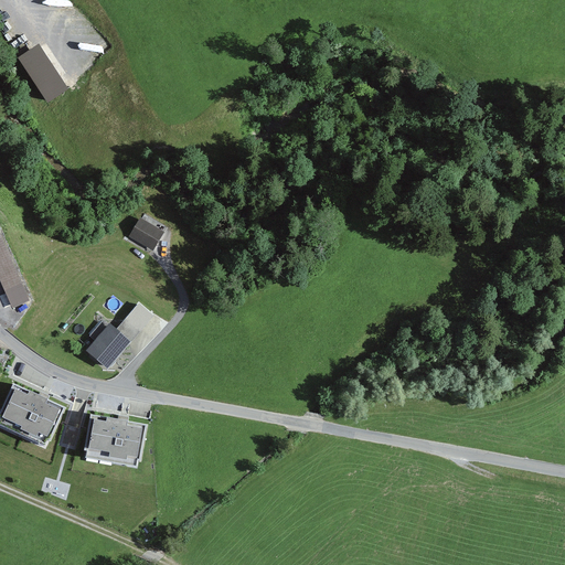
[(48,103),(68,89),(39,44),(18,57),(48,103)]
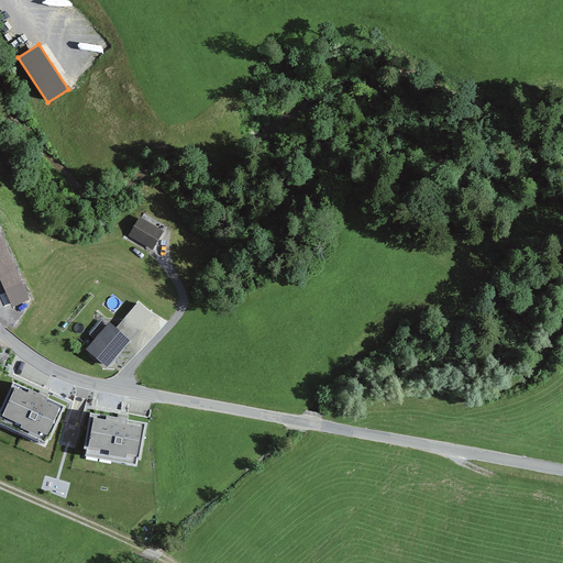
[(153,250),(165,231),(141,217),(129,236),(153,250)]
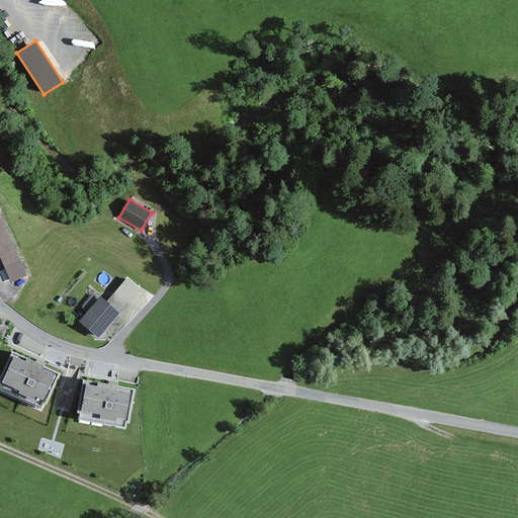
[(27,276),(0,212),(0,255),(12,282),(27,276)]
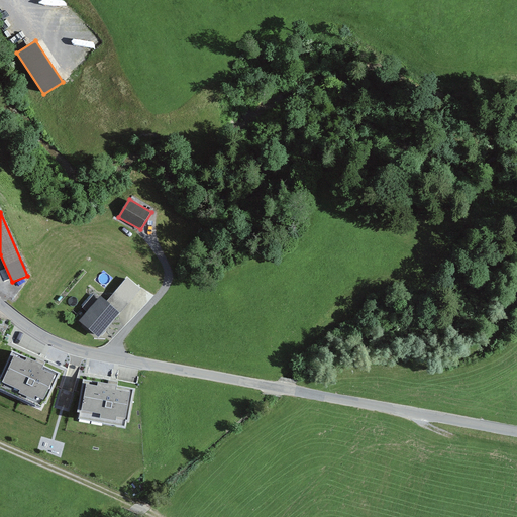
[(117,289),(107,301),(120,312),(130,301),(117,289)]
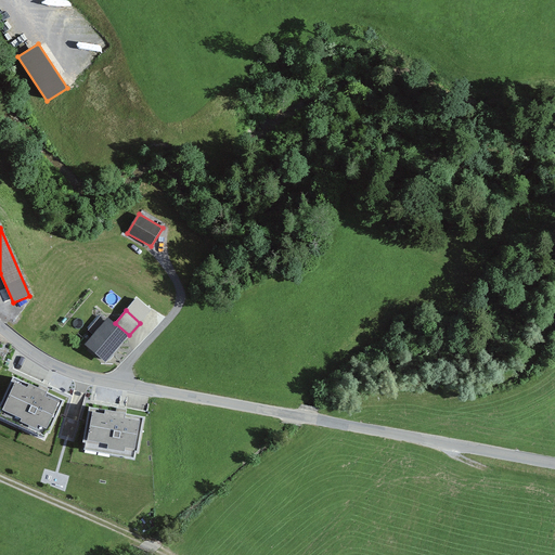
[(97,330),(108,317),(103,312),(91,325),(97,330)]
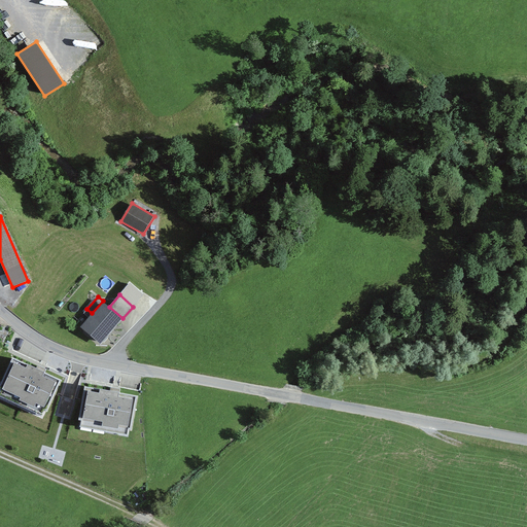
[(123,318),(109,307),(103,302),(80,327),(100,344),(123,318)]
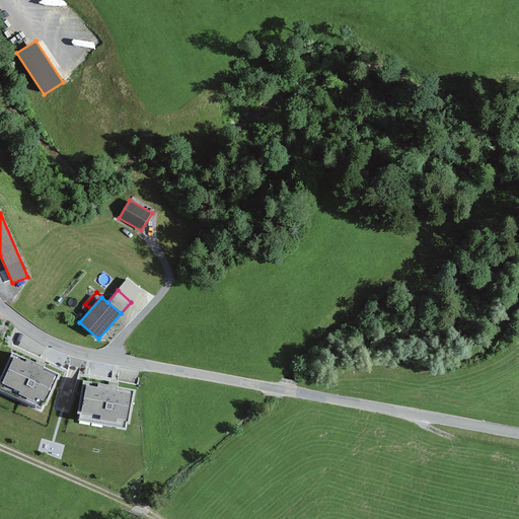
[(40,365),(13,353),(0,380),(0,382),(1,384),(0,386),(0,389),(42,410),(45,403),(47,405),(61,375),(40,365)]
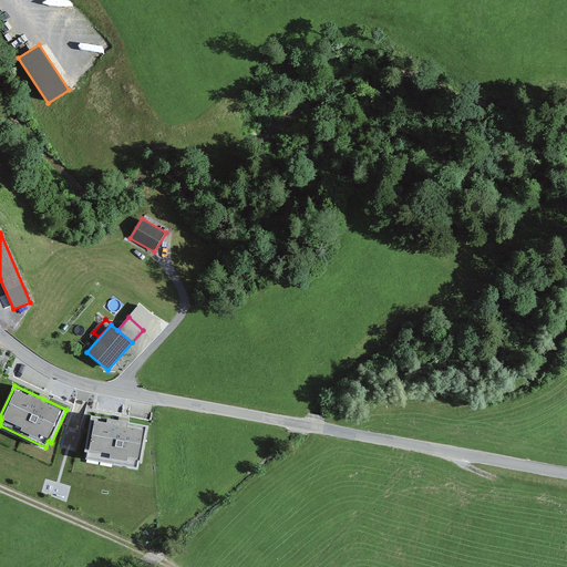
[(125,421),(91,414),(84,452),(88,453),(86,459),(136,467),(137,463),(142,464),(150,425),(125,421)]
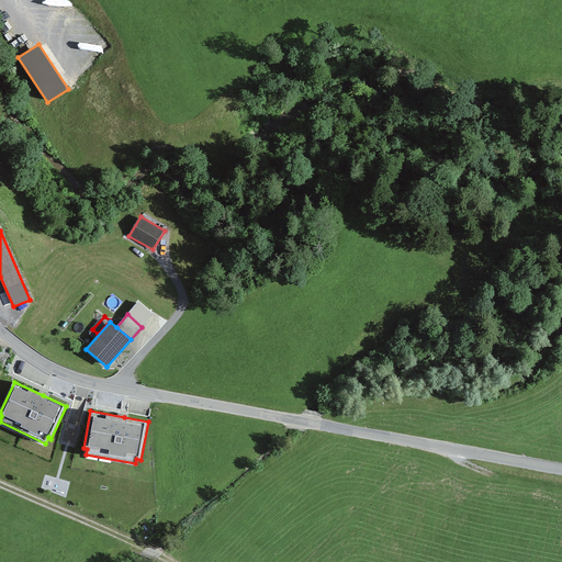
[(74,425),(67,423),(63,441),(75,445),(79,427),(74,425)]
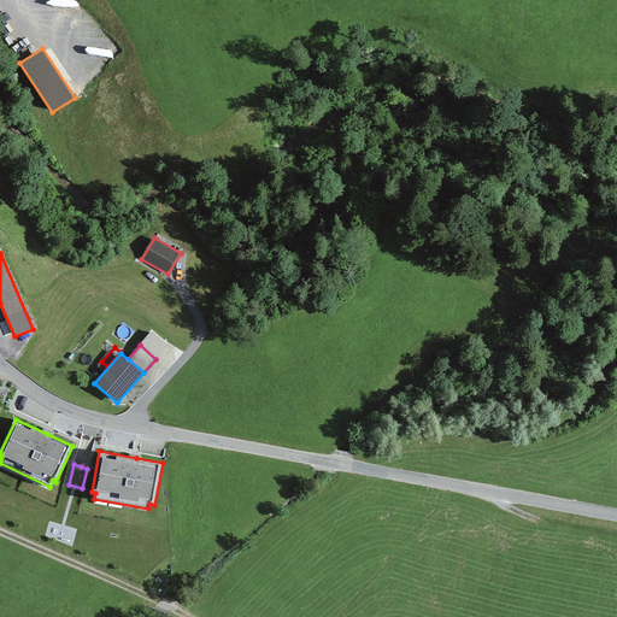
All buildings are outlined.
